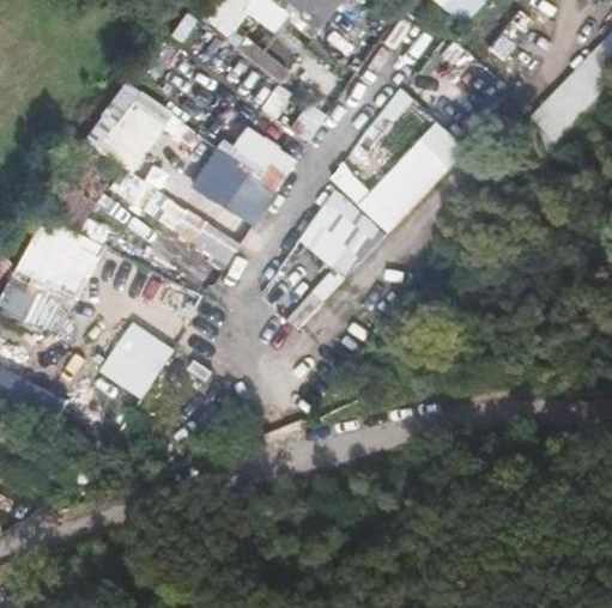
[(244,0),(238,12),(276,30),(286,7),(271,0),(244,0)]
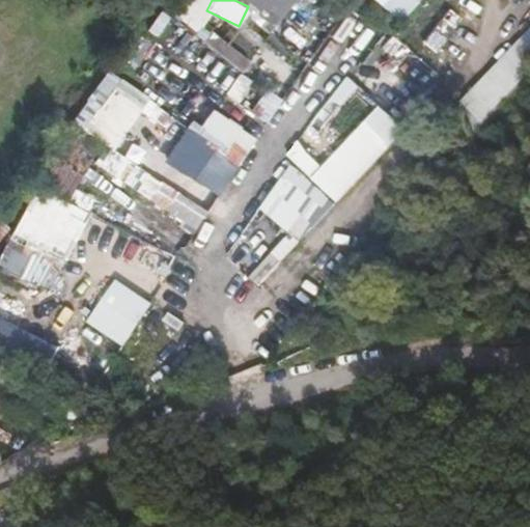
[(243,0),(276,24),(294,0),(243,0)]
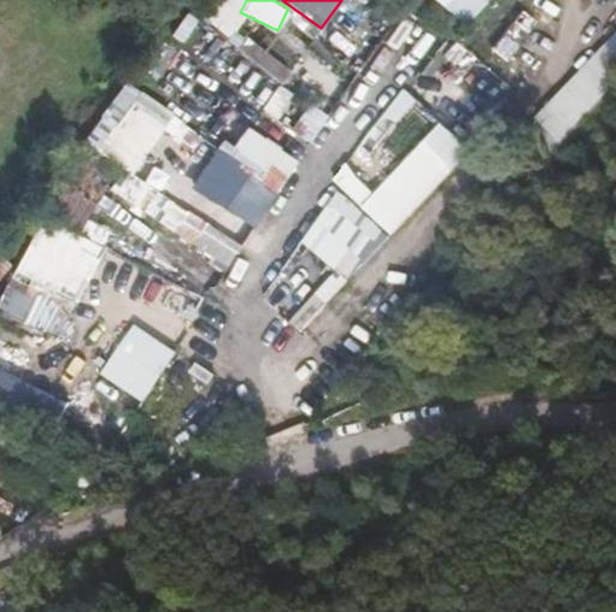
[(443,0),(469,23),(490,0),(443,0)]
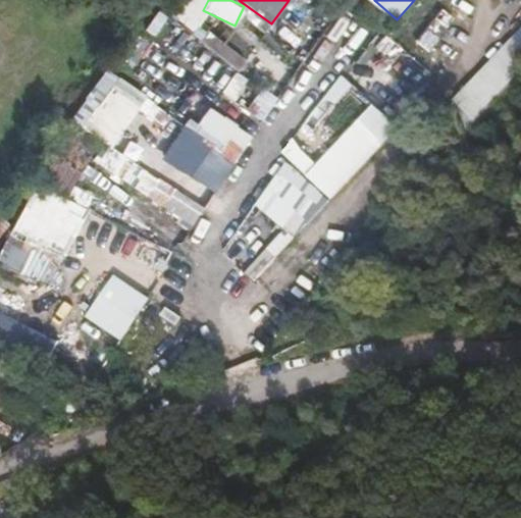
[(240,27),(224,37),(241,61),(256,50),(240,27)]
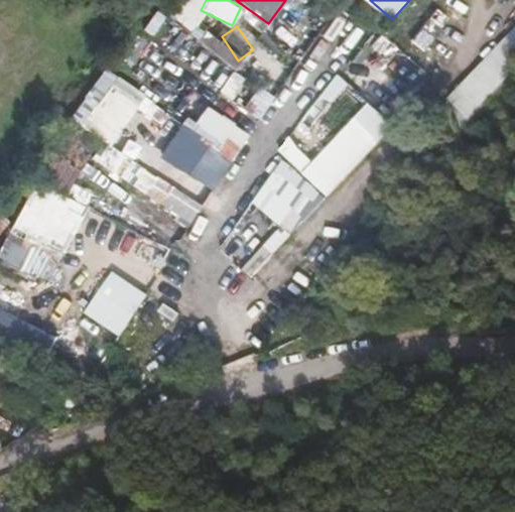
[(514,26),(449,96),(471,116),(514,69),(514,26)]
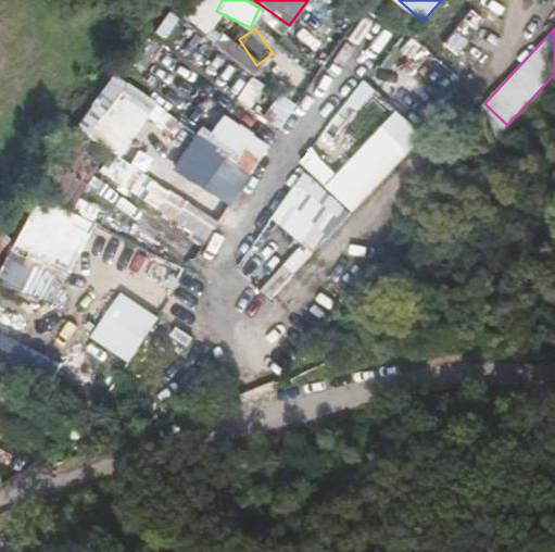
[(262,114),(279,127),(297,103),(279,90),(262,114)]
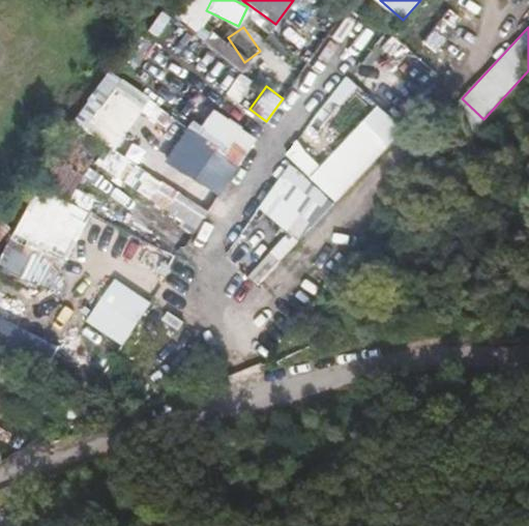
[(206,106),(170,166),(218,196),(255,136),(206,106)]
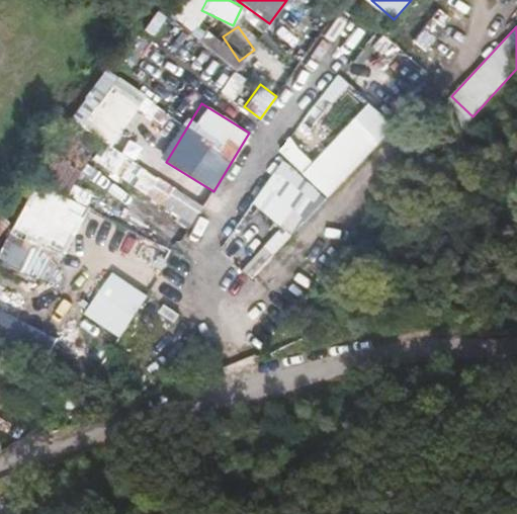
[(176,191),(167,208),(188,220),(197,202),(176,191)]
